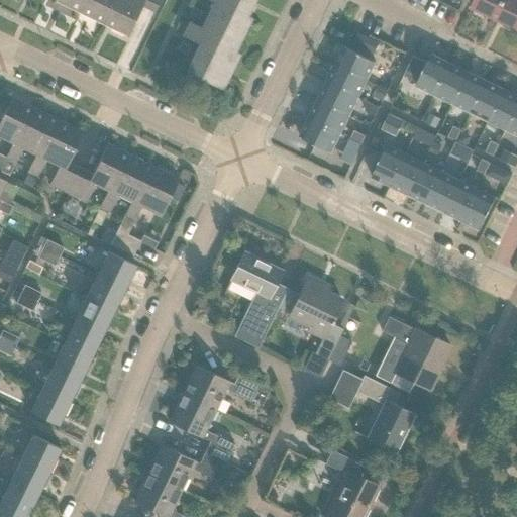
[(85,0),(56,0),(56,1),(80,12),(85,0)]
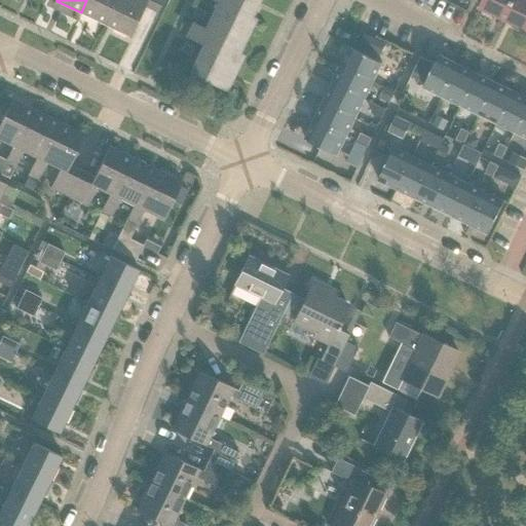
[(86,0),(81,12),(105,24),(116,0),(86,0)]
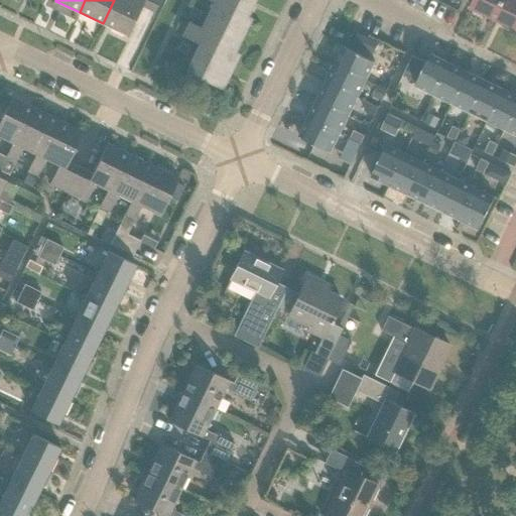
[(114,0),(103,23),(126,35),(141,5),(153,12),(158,0),(114,0)]
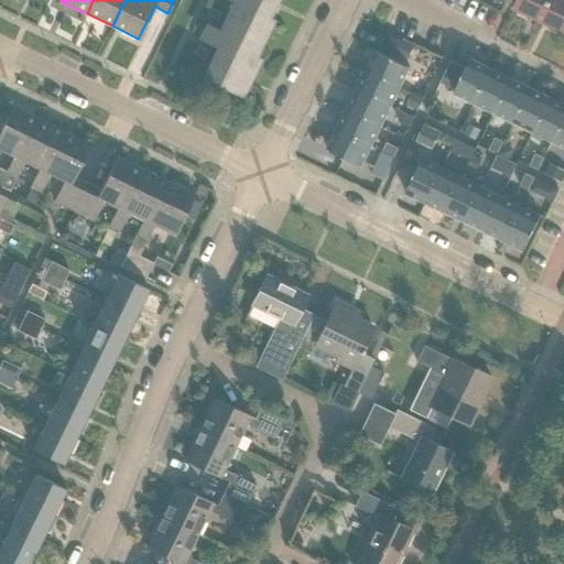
[(267,17),(274,0),(230,0),(230,1),(236,3),(267,17)]
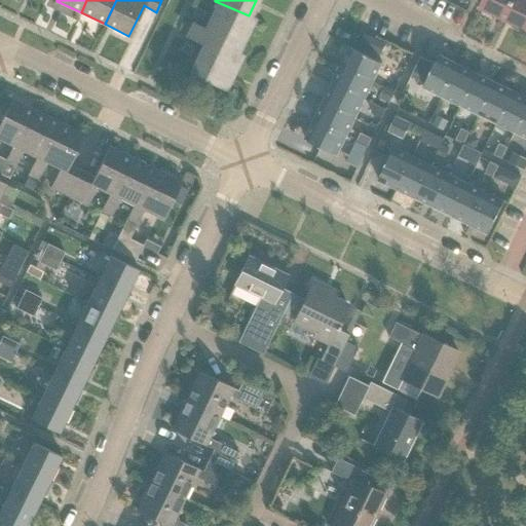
[(503,20),(513,0),(483,0),(480,8),(503,20)]
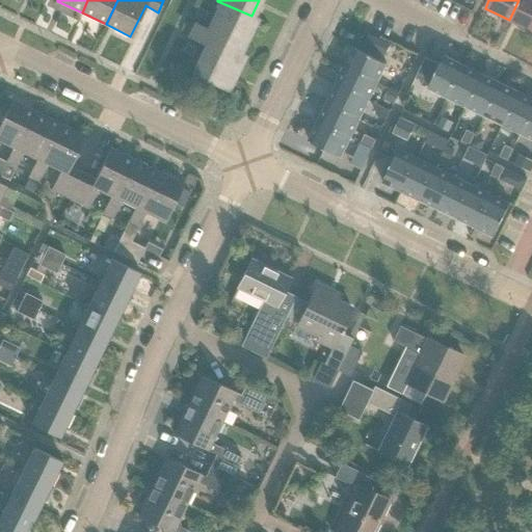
[(531,30),(531,0),(519,0),(509,20),(531,30)]
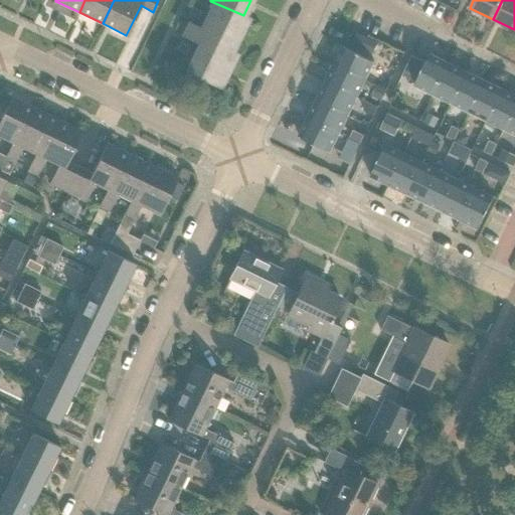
[(231,51),(239,35),(248,18),(243,15),(215,3),(202,29),(190,24),(187,30),(231,51)]
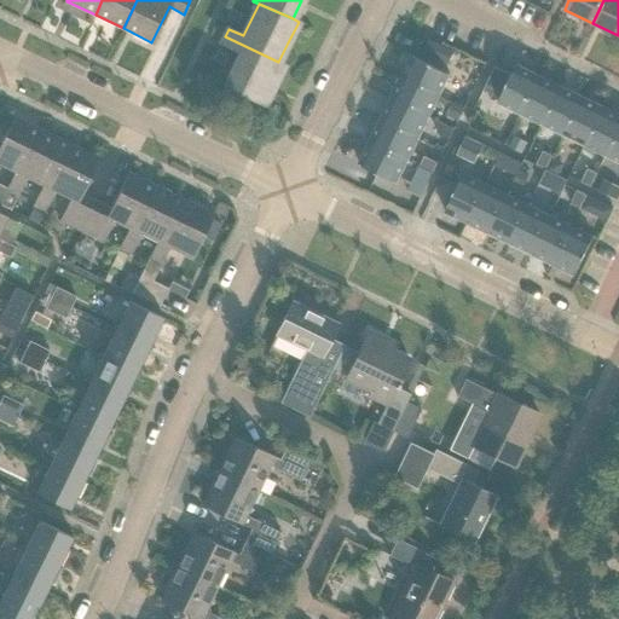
[(226,17),(238,23),(243,15),(231,9),(226,17)]
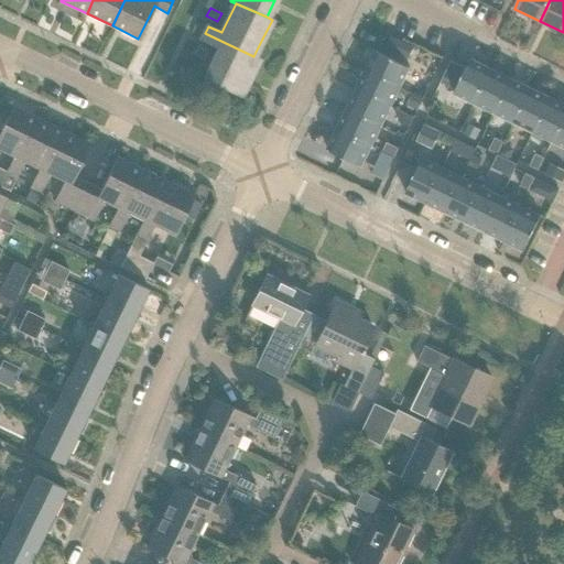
[(204,79),(240,97),(259,58),(253,56),(205,33),(202,41),(219,49),(204,79)]
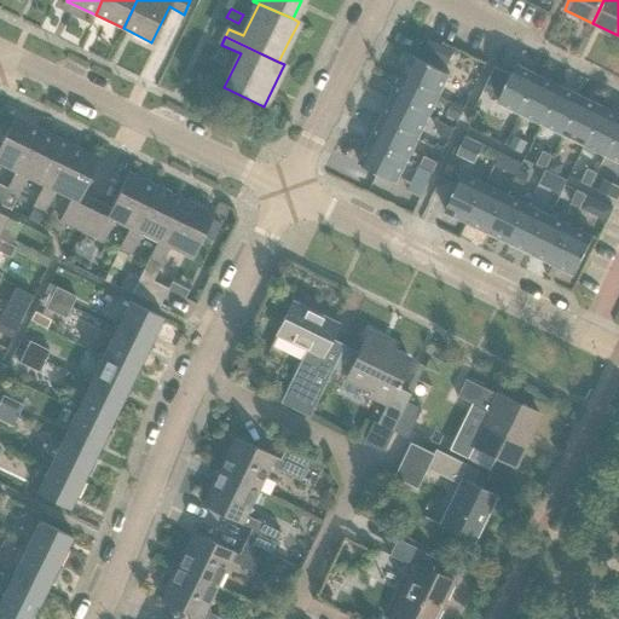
[(422,55),(447,67),(455,52),(429,40),(422,55)]
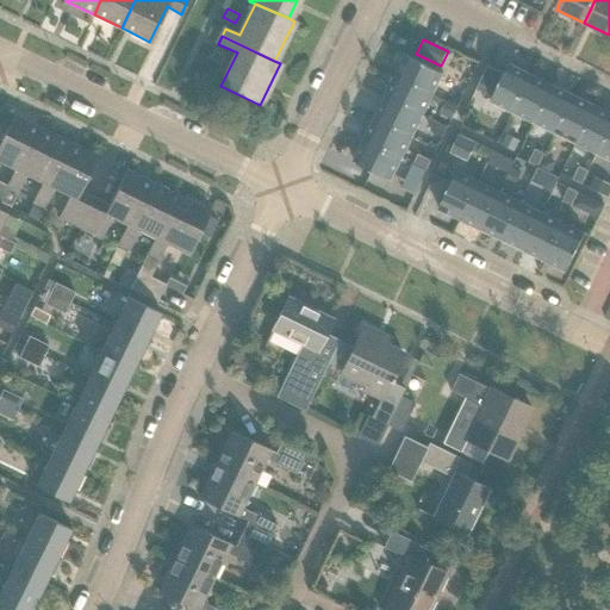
[(210,60),(222,64),(225,56),(213,50),(210,60)]
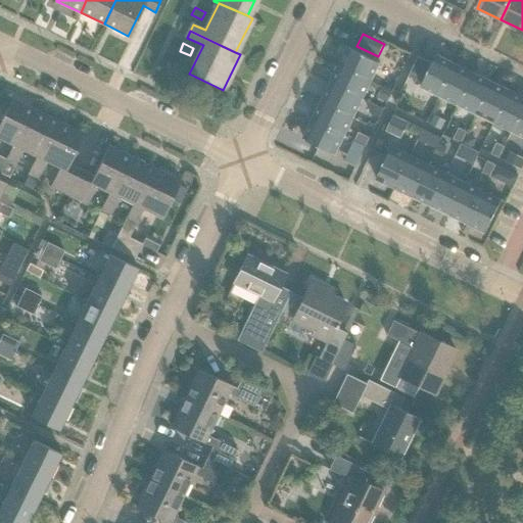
[(371,82),(380,63),(347,47),(338,65),(371,82)]
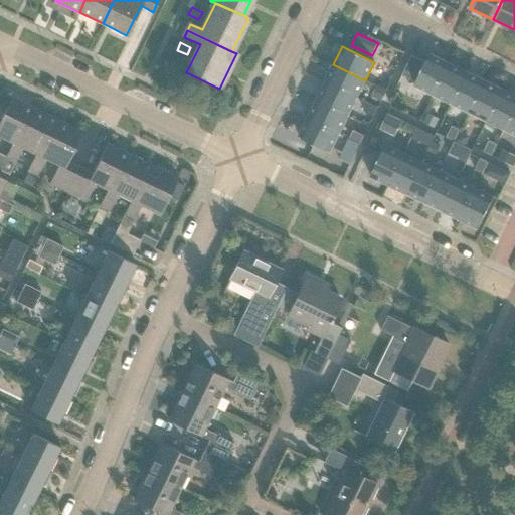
[(414,87),(433,96),(448,63),(430,54),(414,87)]
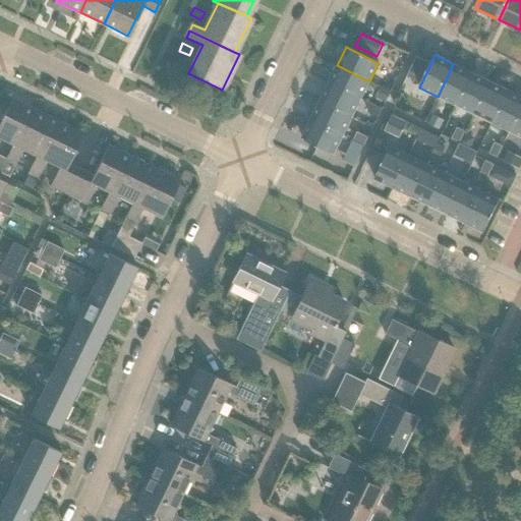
[(456,105),(471,73),(453,64),(438,97),(456,105)]
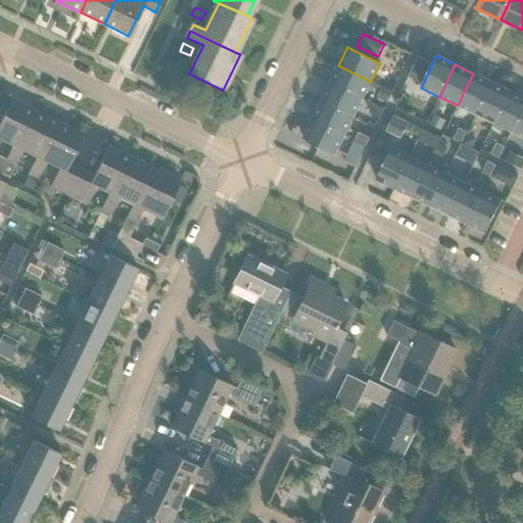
[(371,82),(338,65),(330,84),(362,99),(371,82)]
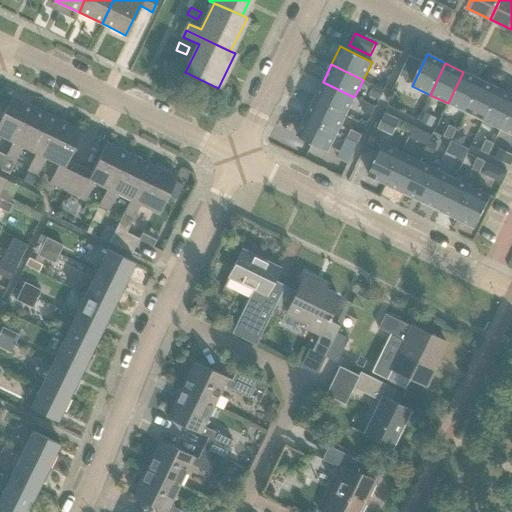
[(466,112),(481,80),(463,72),(448,103),(466,112)]
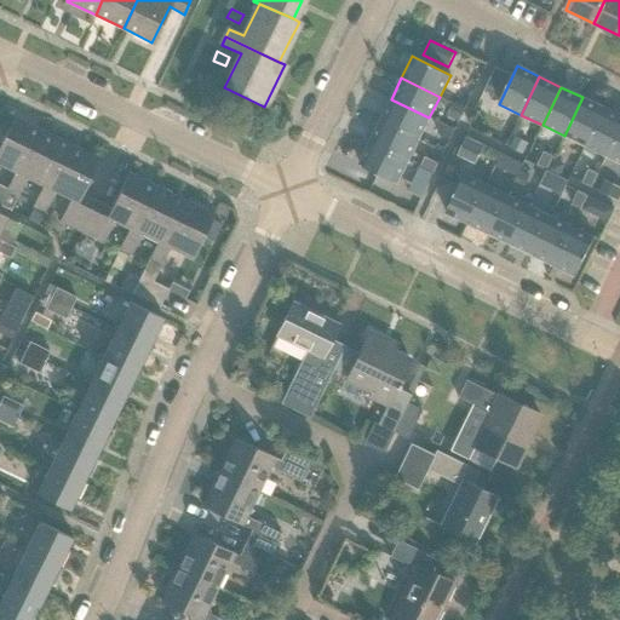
[(585,147),(604,108),(583,97),(564,136),(585,147)]
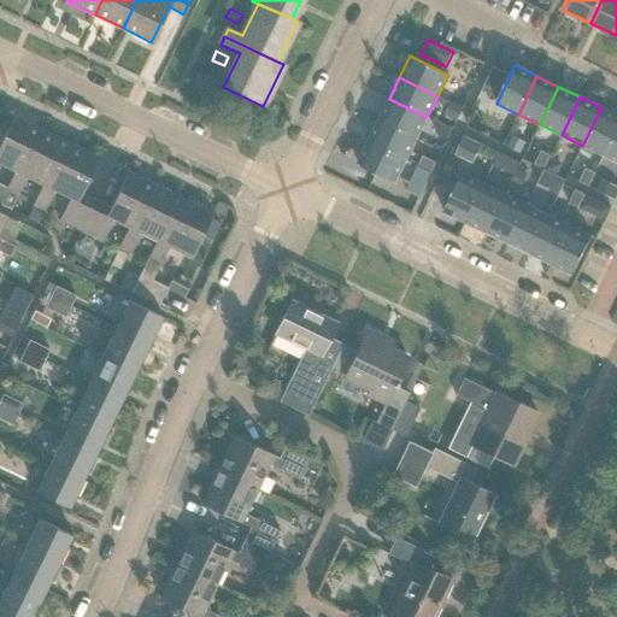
[(389,99),(378,121),(417,139),(427,117),(389,99)]
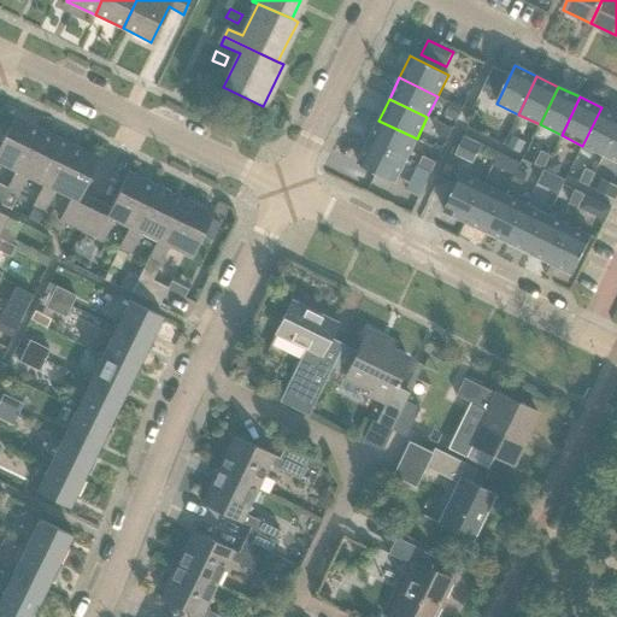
[(462,109),(451,103),(445,116),(456,122),(462,109)]
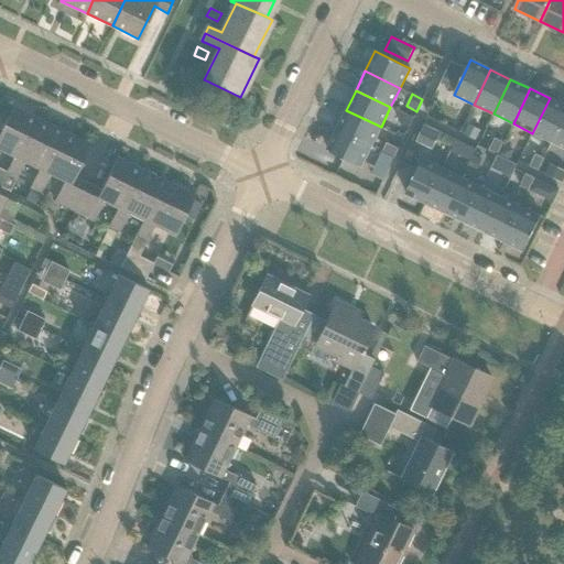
[(563,117),(563,105),(550,98),(532,133),(552,142),(563,117)]
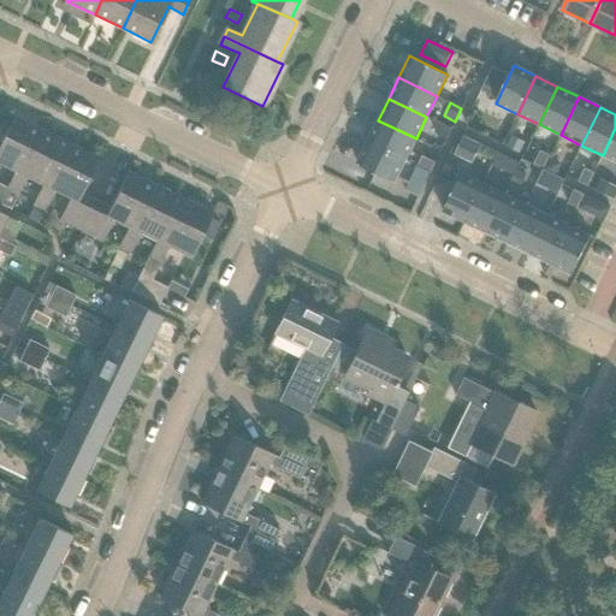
[(0,203),(11,209),(27,177),(21,175),(41,131),(13,118),(0,144),(0,164),(15,172),(7,188),(0,184),(0,203)]
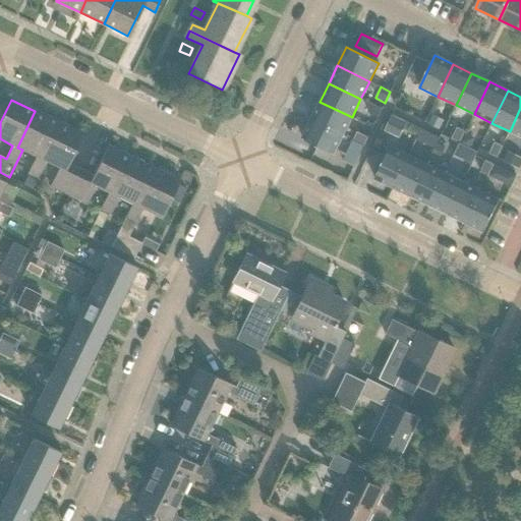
[(320,102),(311,119),(343,135),(352,117),(320,102)]
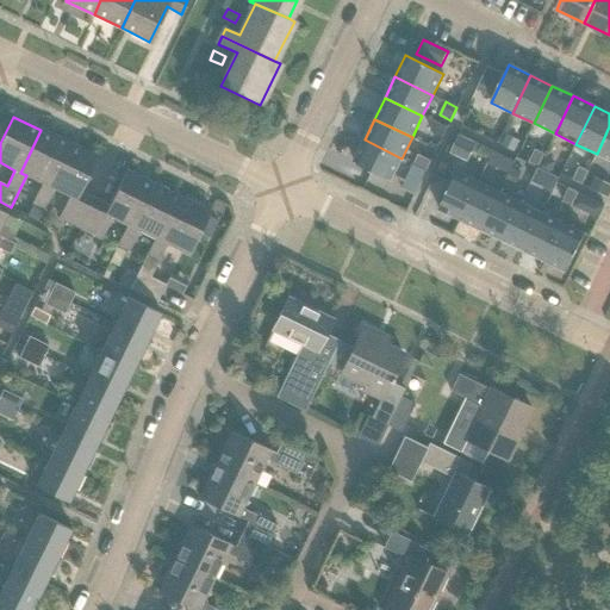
[(447,128),(434,122),(429,132),(442,138),(447,128)]
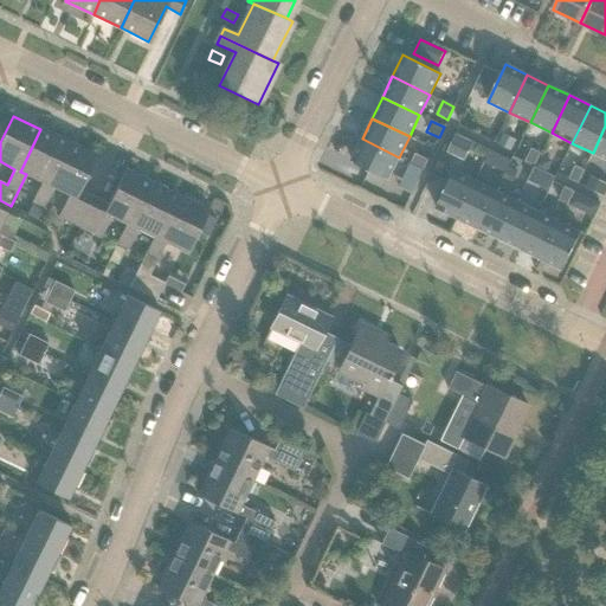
[(495,140),(501,127),(492,123),(487,135),(495,140)]
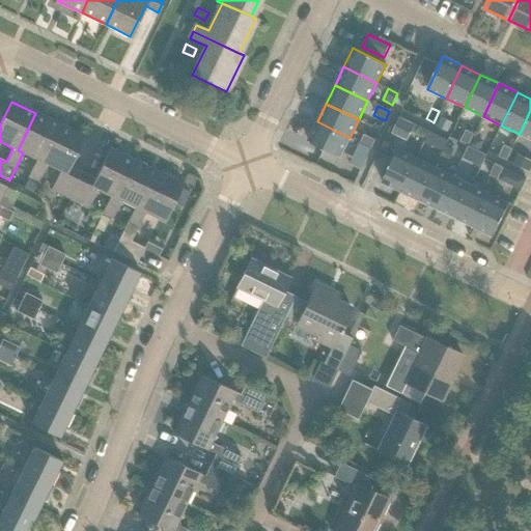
[(530,110),(520,134),(530,139),(530,110)]
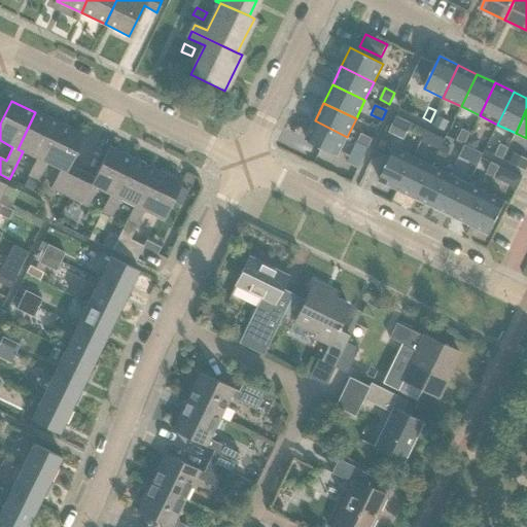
[(37,182),(46,164),(41,161),(59,124),(35,112),(18,149),(23,151),(37,159),(28,177),(37,182)]
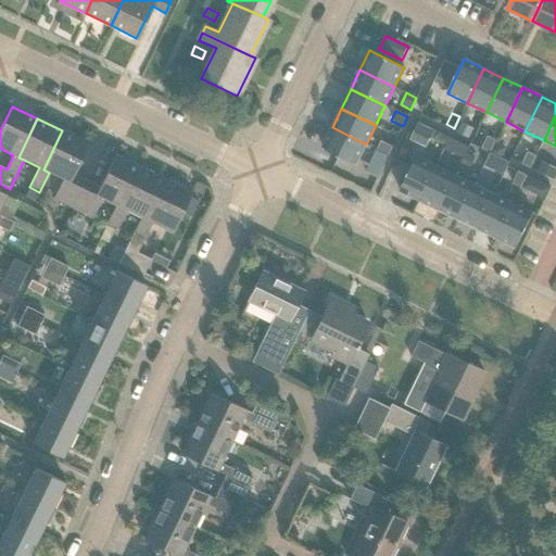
[(462,123),(457,133),(469,139),(474,129),(462,123)]
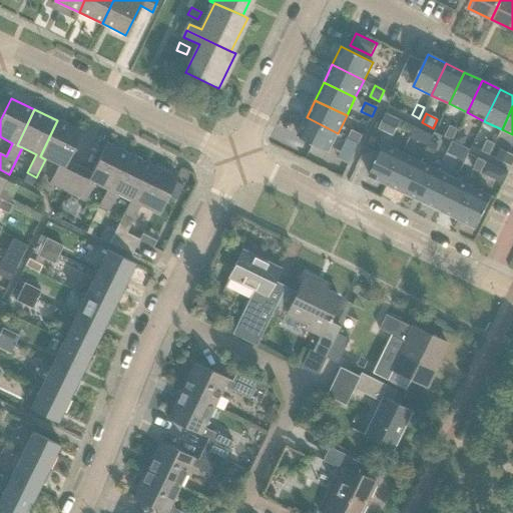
[(393,135),(400,121),(386,114),(379,128),(393,135)]
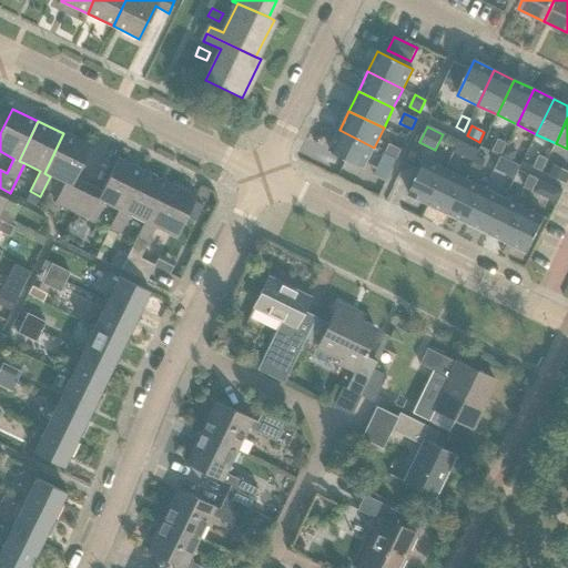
[(374,148),(340,130),(330,151),(364,168),(374,148)]
